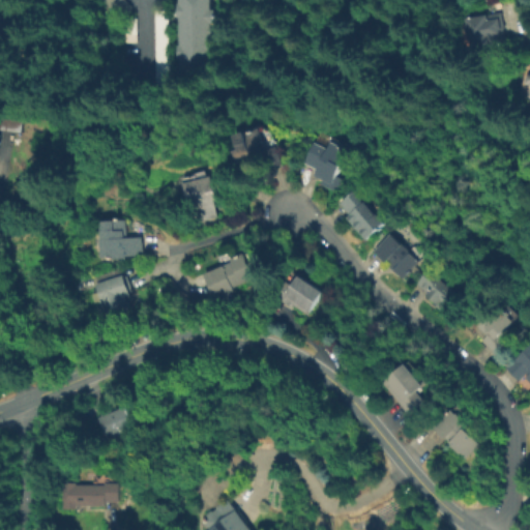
[(210,71),(203,71),(203,76),(185,76),(184,72),(178,72),(178,58),(175,58),(175,43),(178,43),(177,17),(175,17),(175,3),(177,3),(176,0),(208,0),(208,8),(213,8),(214,49),(209,49),(210,71)]
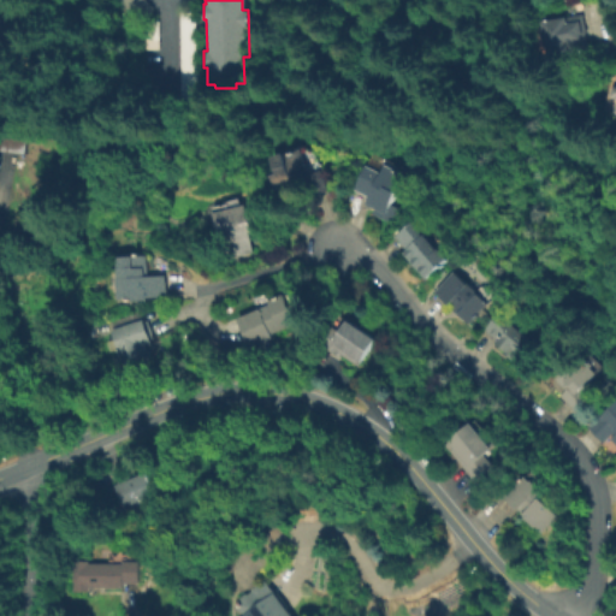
[(542,24),(581,17),(587,46),(546,53),(542,24)]
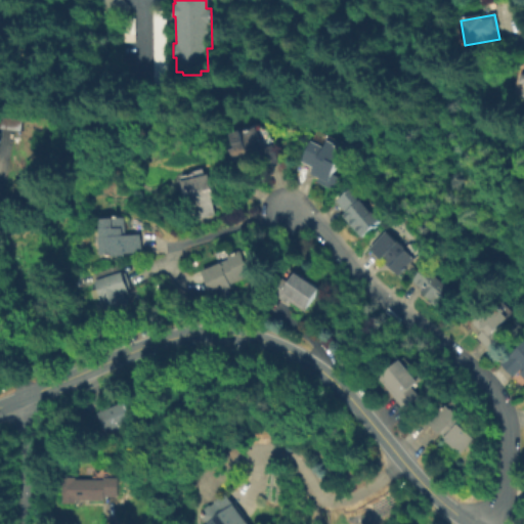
[(0,107),(28,111),(25,132),(0,128),(0,107)]
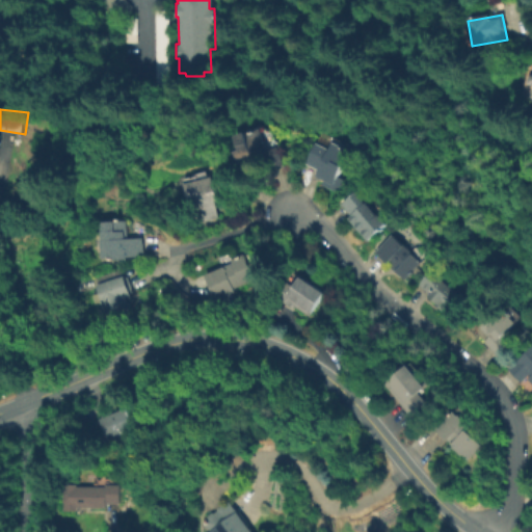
[(271,129),(283,163),(268,168),(264,158),(239,166),(234,150),(239,148),(234,134),(244,131),(245,135),(260,130),(261,133),(271,129)]
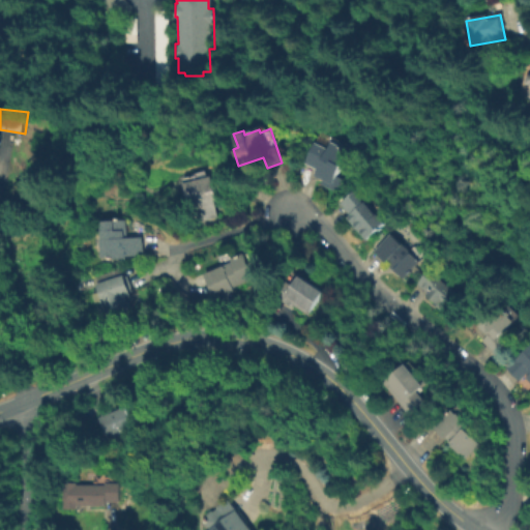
[(316,141),(328,148),(332,142),(350,150),(333,183),(316,174),(319,168),(305,160),(316,141)]
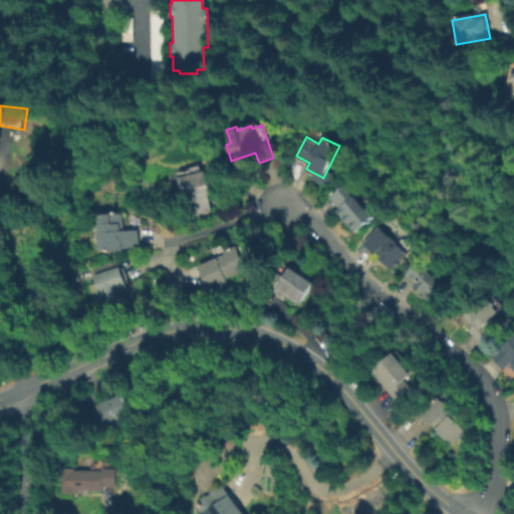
[(206,170),(207,174),(209,174),(211,183),(209,183),(211,193),(208,193),(212,209),(190,215),(185,196),(183,196),(178,177),(206,170)]
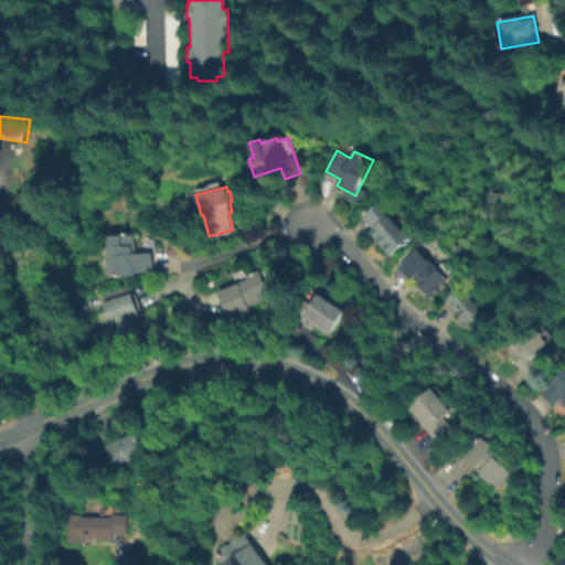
[(380,201),(402,227),(402,226),(411,237),(391,255),(370,231),(373,228),(363,216),(380,201)]
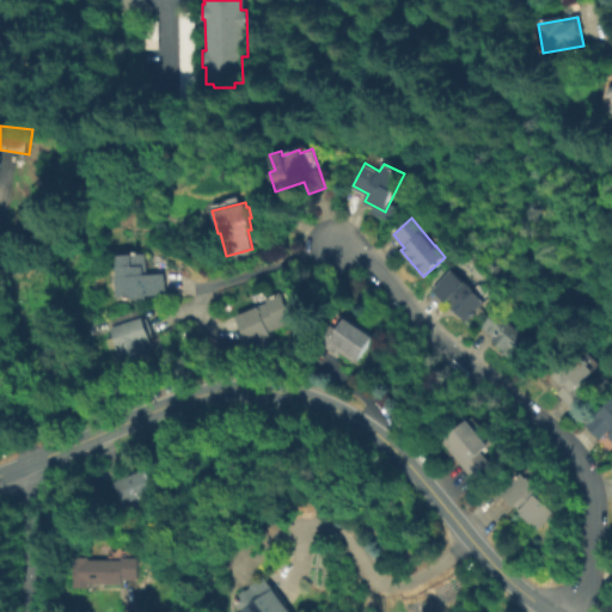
[(148,252),(148,273),(166,271),(167,294),(146,295),(147,298),(118,299),(117,275),(118,275),(118,264),(118,254),(148,252)]
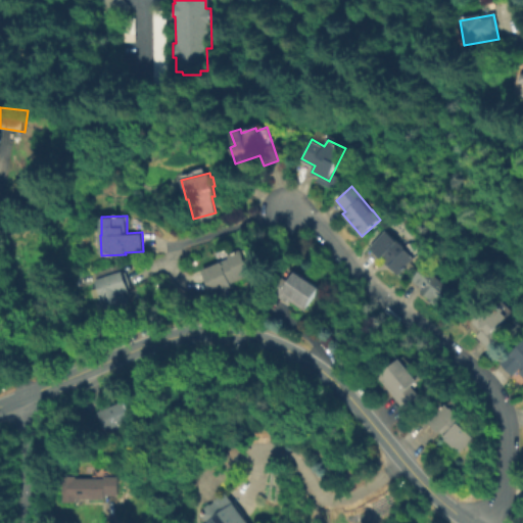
[(386,229),(415,256),(398,275),(385,262),(388,258),(383,254),(381,257),(370,247),(386,229)]
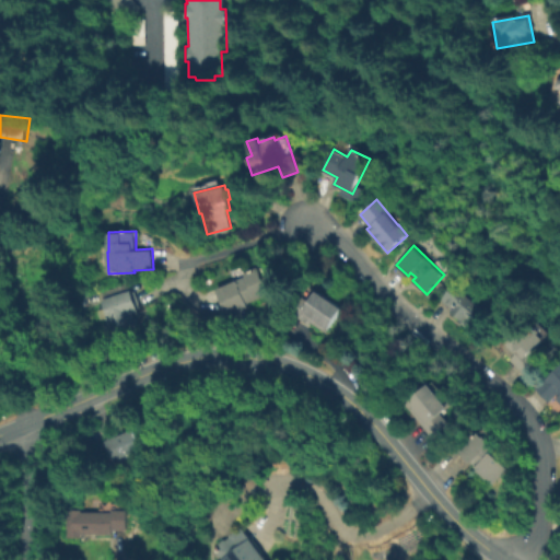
[(263,266),(267,277),(273,275),(280,291),(251,302),(252,305),(230,314),(220,290),(229,287),(228,284),(249,276),(247,272),(263,266)]
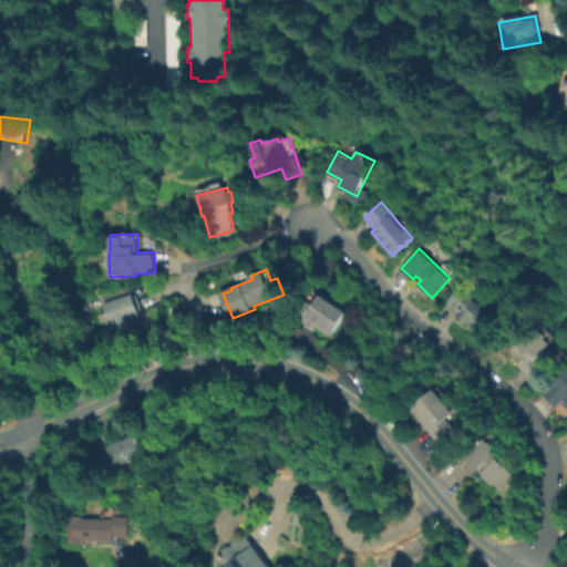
[(496,318),(482,336),(473,328),(472,331),(463,323),(466,320),(446,303),(460,288),(496,318)]
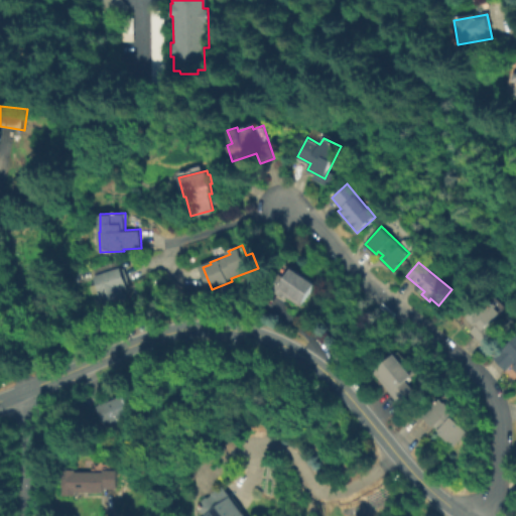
[(304,302),(272,284),(284,263),(315,281),(304,302)]
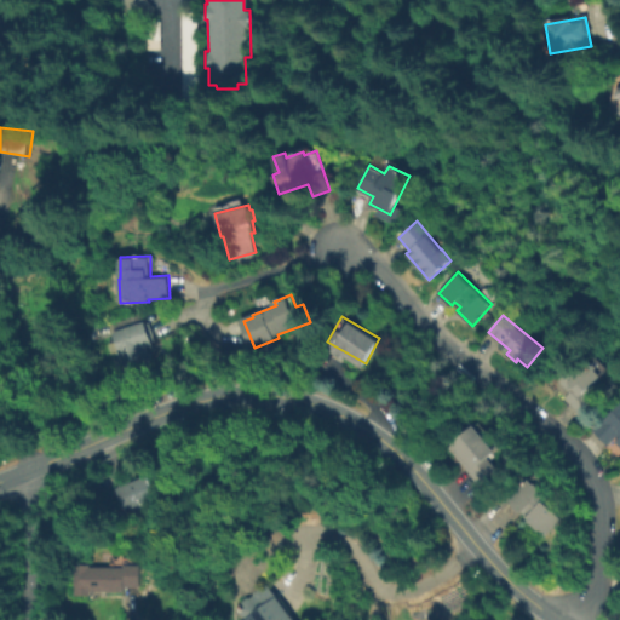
[(153,360),(125,368),(114,331),(148,321),(156,349),(150,351),(153,360)]
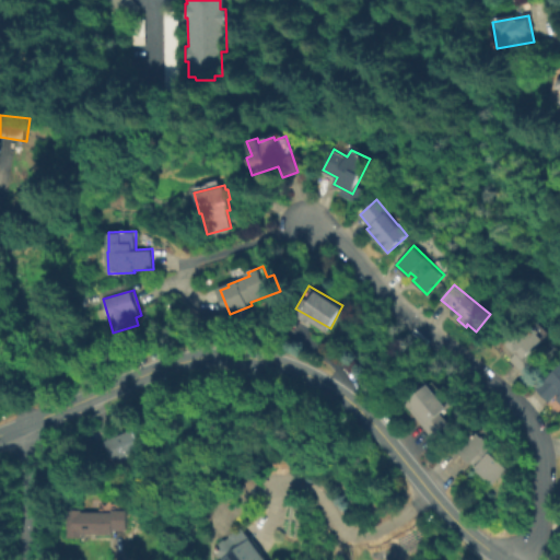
[(538,362),(526,375),(509,359),(515,352),(505,343),(528,318),(540,329),(536,334),(541,338),(533,347),(535,349),(529,354),(538,362)]
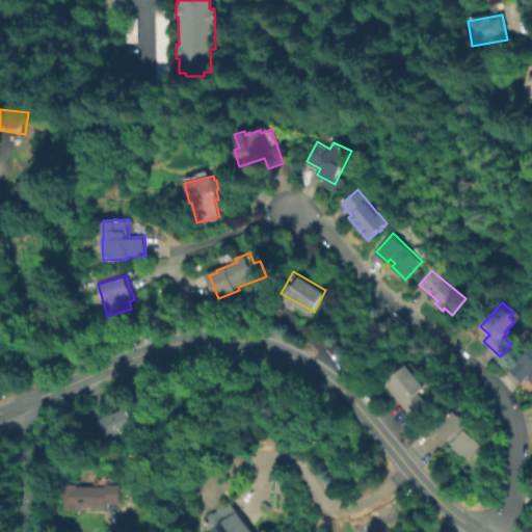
[(509,371),(531,351),(531,378),(531,377),(521,386),(509,371)]
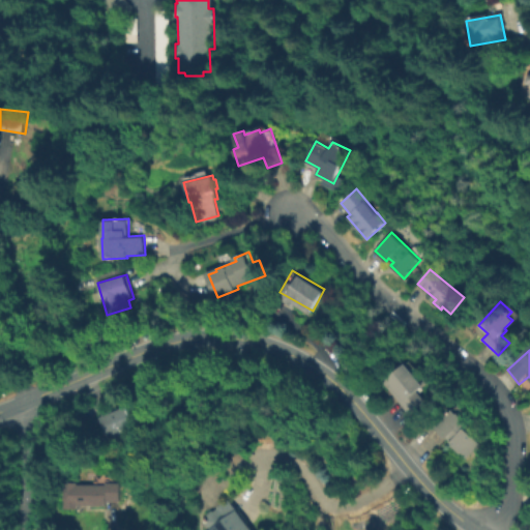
[(388,378),(408,362),(430,390),(409,406),(388,378)]
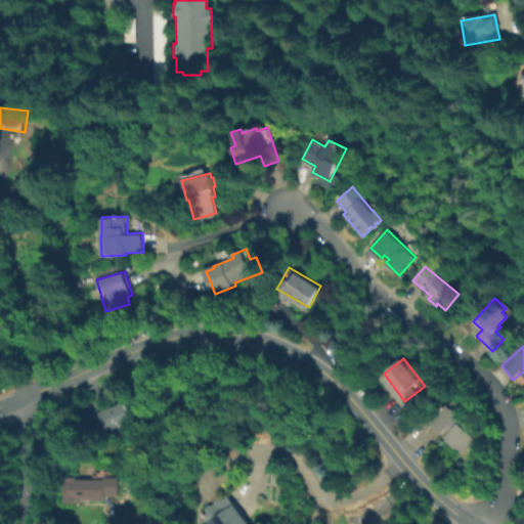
[(136,420),(110,431),(101,411),(128,400),(136,420)]
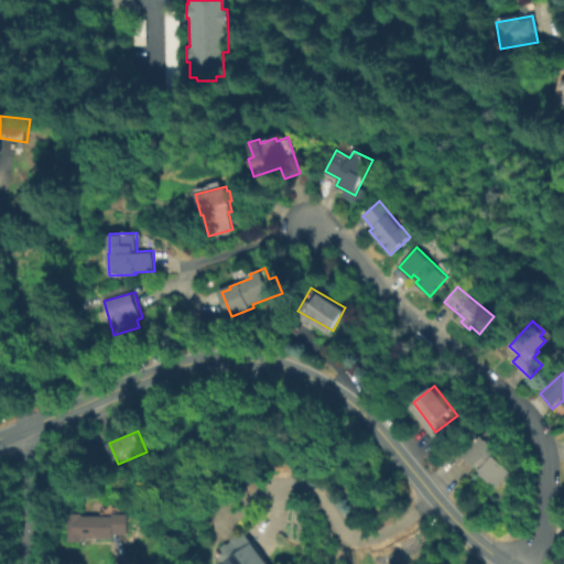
[(485,434),(490,440),(491,438),(498,446),(498,447),(502,451),(498,455),(514,470),(499,486),(495,481),(494,483),(484,473),(485,472),(476,463),(475,465),(467,457),(468,456),(466,454),(485,434)]
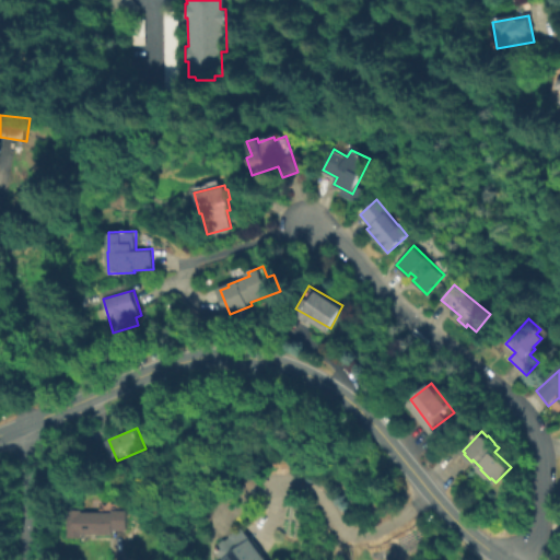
[(86,511),(116,511),(116,510),(132,510),(131,528),(117,528),(117,533),(86,533),(86,537),(71,537),(72,509),(86,509),(86,511)]
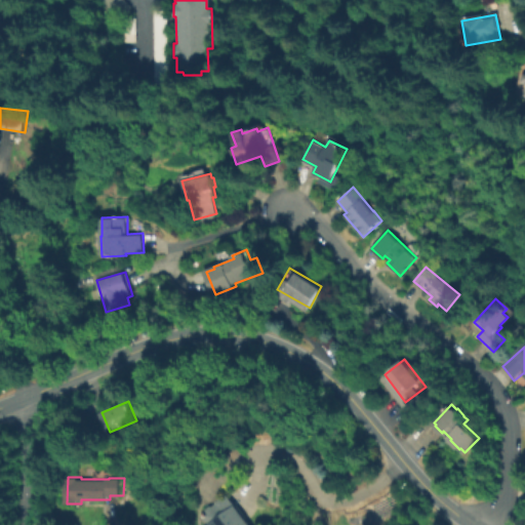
[(232,493),(254,524),(214,524),(204,511),(214,505),(215,505),(218,502),(219,500),(224,496),(227,497),(232,493)]
